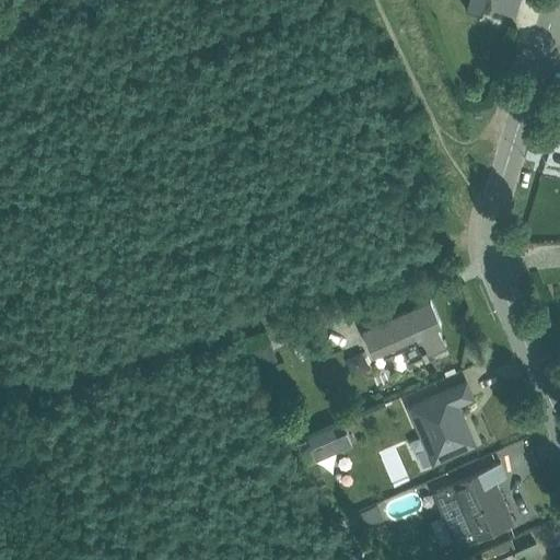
[(441,328),(430,304),(364,333),(374,358),(382,354),(384,361),(403,353),(408,366),(446,351),(438,330),(441,328)]
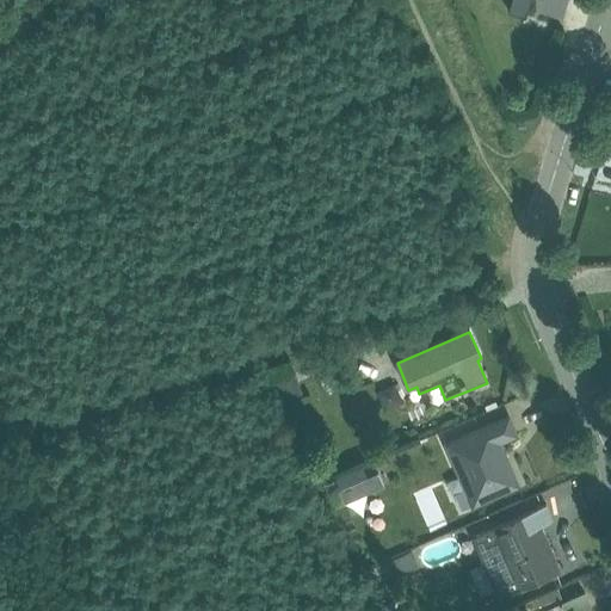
[(295,380),(277,388),(285,407),(303,397),(295,380)]
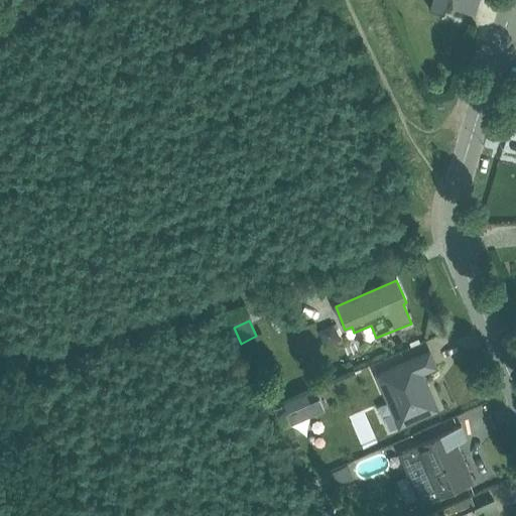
[(340,344),(334,328),(318,335),(325,350),(340,344)]
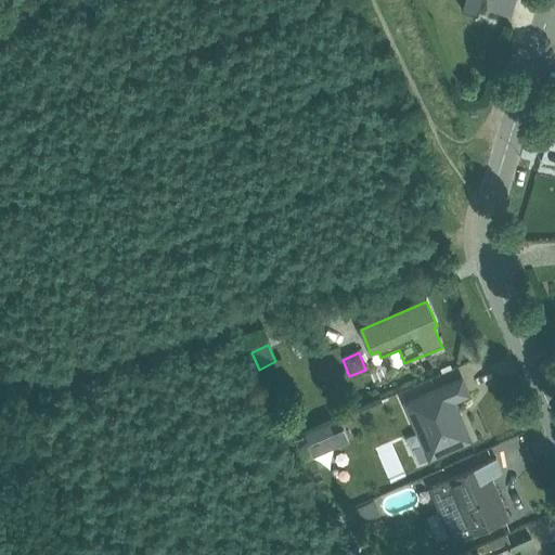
[(469,399),(462,383),(403,409),(421,448),(413,451),(420,467),(470,444),(454,405),(469,399)]
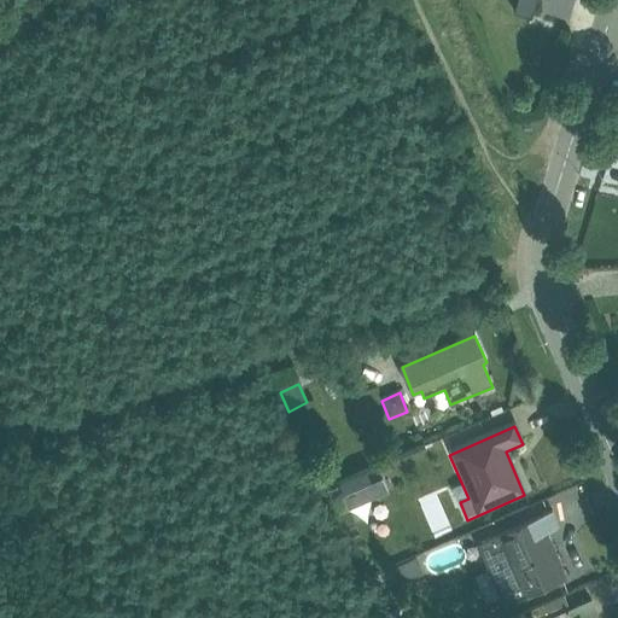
[(390,496),(384,482),(343,500),(349,514),(390,496)]
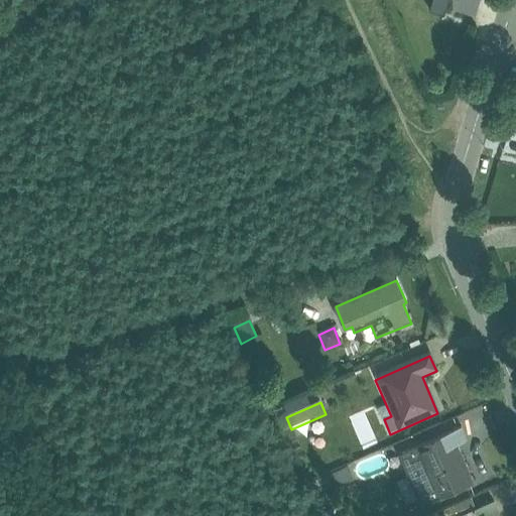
[(398,458),(421,509),(474,486),(457,447),(467,443),(462,429),(398,458)]
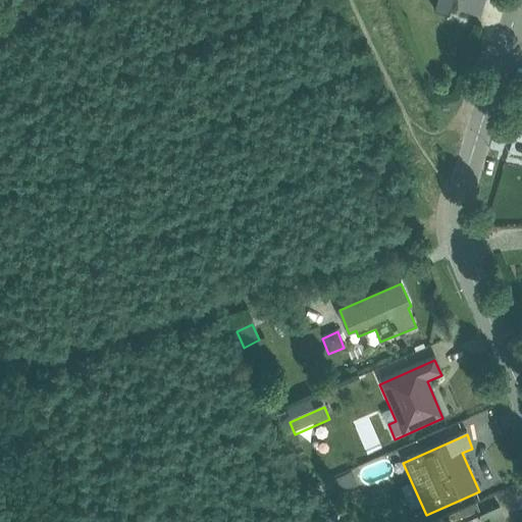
[(357,486),(351,474),(308,493),(311,503),(335,491),(337,494),(357,486)]
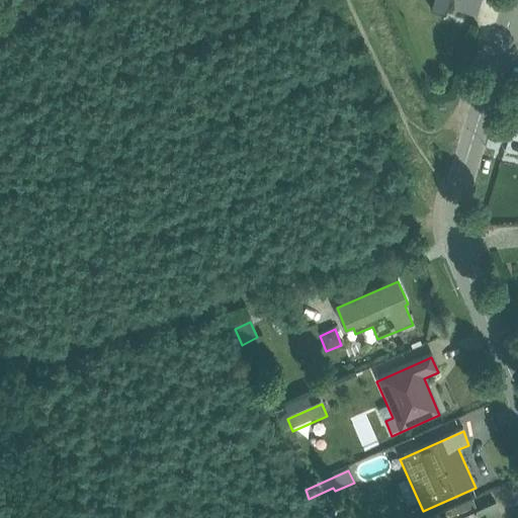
[(501,517),(496,506),(477,514),(476,510),(463,515),(463,517),(501,517)]
